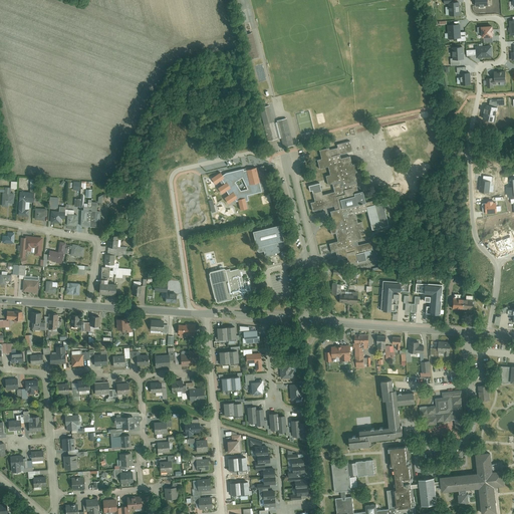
[(451,15),(461,14),(461,1),(453,1),(452,0),(444,0),(445,3),(450,3),(451,15)]
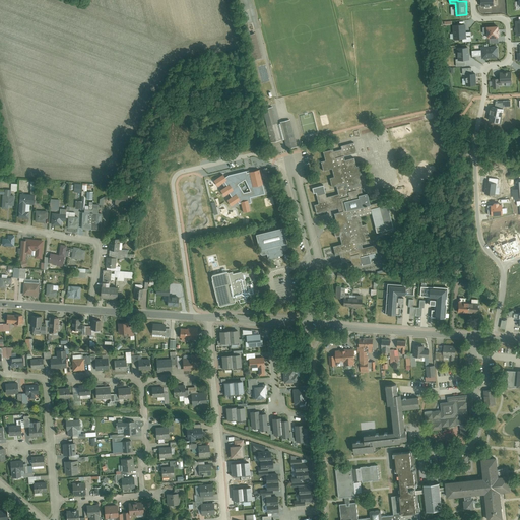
[(480,0),(480,7),(485,7),(485,8),(490,8),(490,6),(494,6),(493,0),(480,0)]
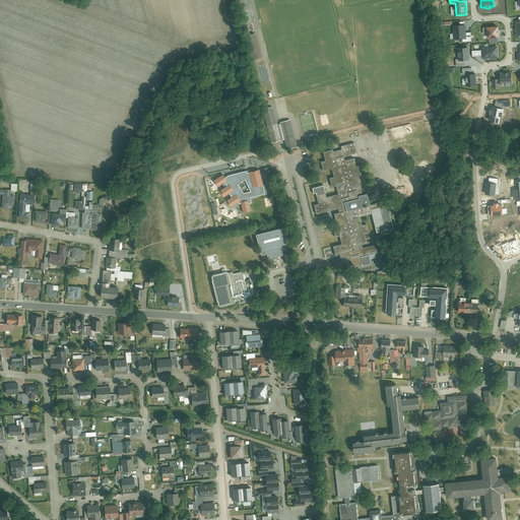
[(463,42),(472,41),(471,31),(467,31),(466,23),(454,24),(454,39),(463,38),(463,42)]
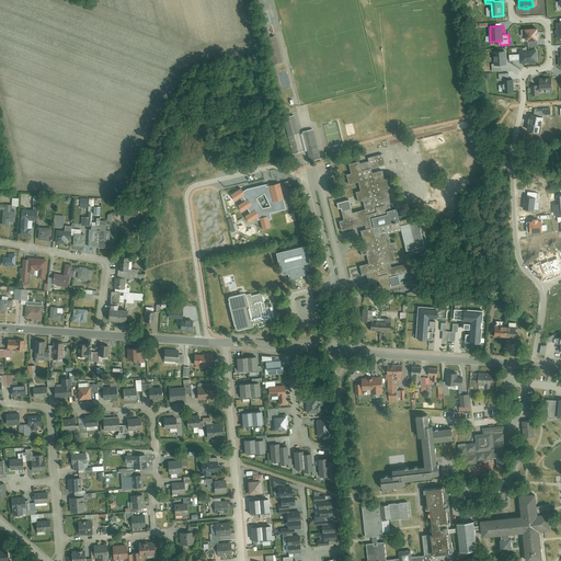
[(539,45),(539,27),(526,27),(526,29),(522,29),(523,35),(526,35),(527,41),(529,41),(529,46),(539,45)]
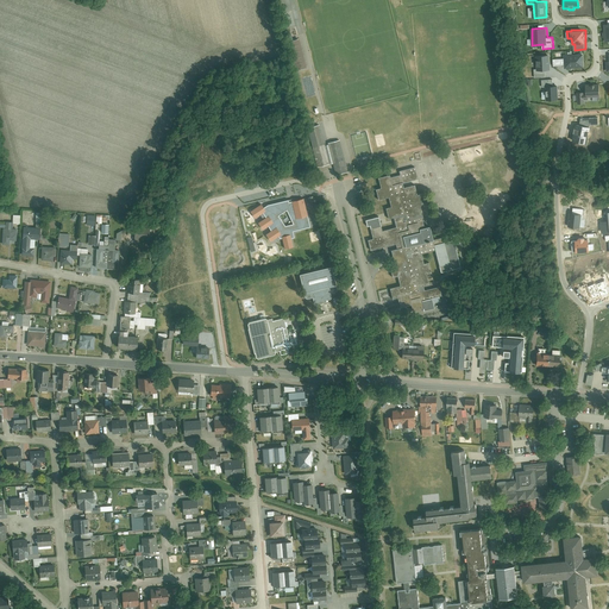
[(307,69),(299,36),(290,38),(299,71),(307,69)]
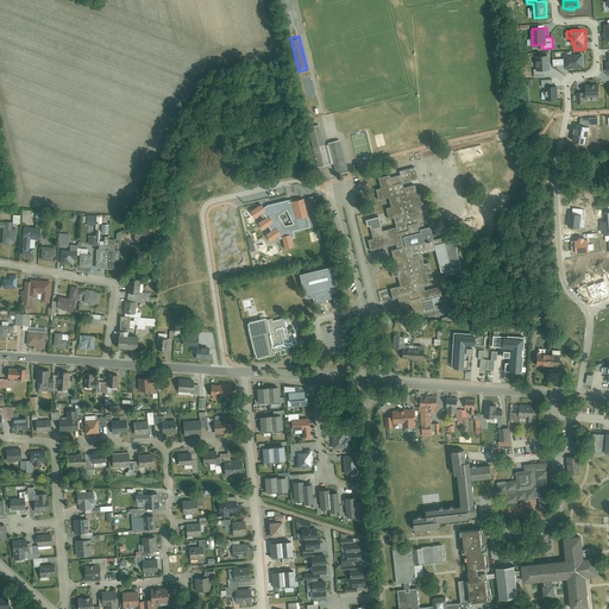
[(565,68),(585,67),(584,52),(564,54),(564,58),(553,58),(553,66),(565,64),(565,68)]
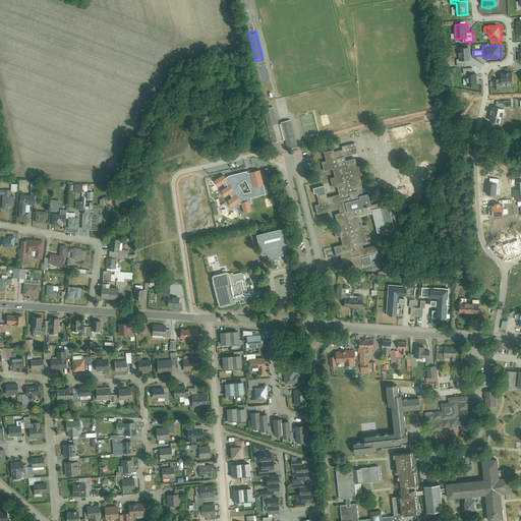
[(470,46),(458,47),(459,58),(457,58),(458,65),(467,65),(466,59),(471,59),(470,46)]
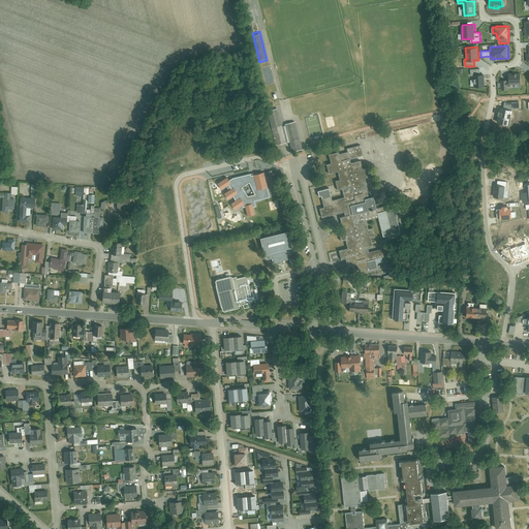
[(472,87),(486,86),(485,73),(480,74),(480,68),(471,69),(472,87)]
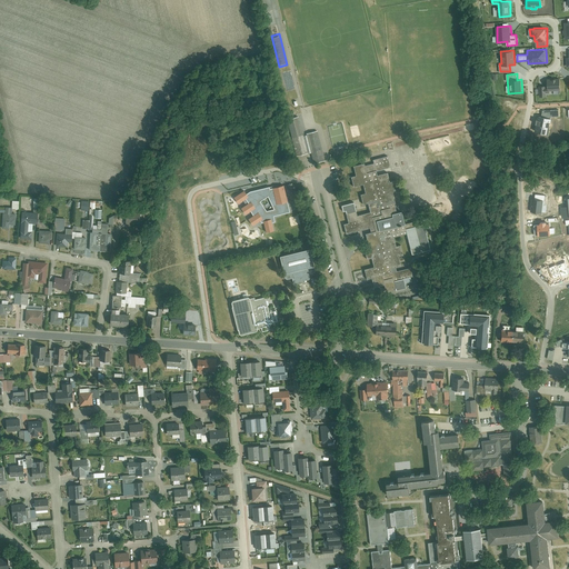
[(539,85),(540,97),(548,96),(547,92),(550,92),(550,90),(561,90),(560,78),(548,79),(548,85),(539,85)]
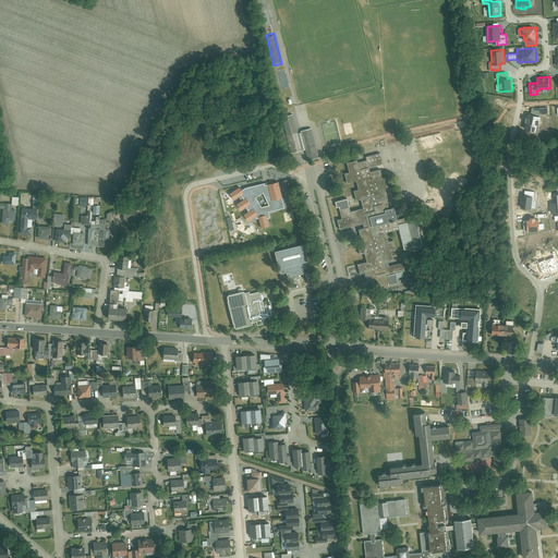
[(530,116),(526,114),(523,131),(535,133),(540,116),(547,114),(547,108),(532,109),(530,116)]
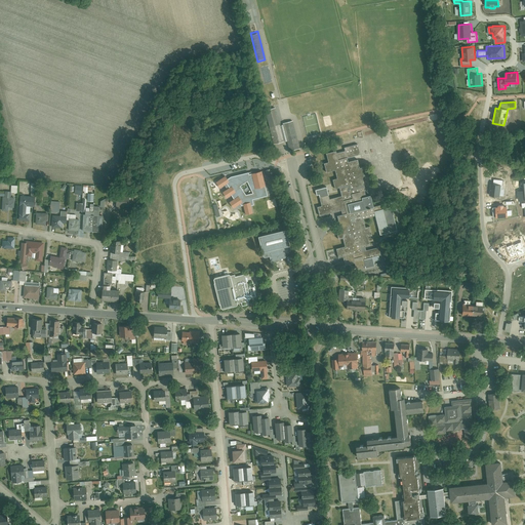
[(300,150),(293,122),(283,124),(270,128),(274,146),(287,143),(290,152),(300,150)]
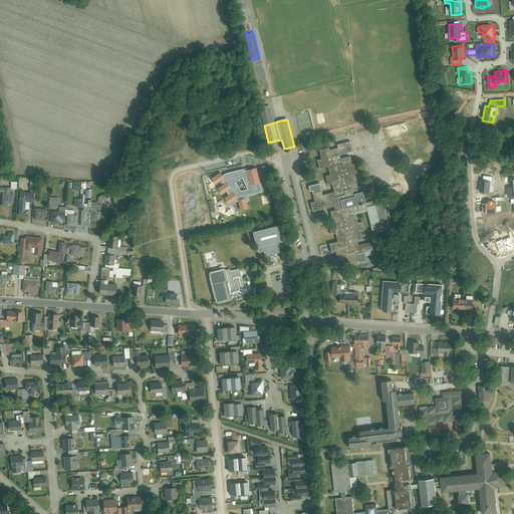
[(317,161),(319,171),(327,169),(329,176),(325,177),(327,187),(332,186),(334,193),(322,196),(321,192),(312,194),(314,202),(310,203),(312,213),(333,208),(334,211),(329,212),(333,226),(326,228),(328,236),(335,234),(337,241),(329,243),(331,254),(334,253),(337,265),(357,261),(356,255),(372,251),(370,243),(358,246),(357,242),(362,241),(360,233),(364,232),(361,222),(357,223),(355,215),(367,213),(370,226),(380,223),(375,201),(374,200),(365,203),(362,192),(358,193),(354,176),(359,175),(356,165),(352,166),(350,157),(341,159),(340,156),(352,153),(350,142),(336,145),(337,149),(329,151),(329,148),(319,150),(321,160),(317,161)]
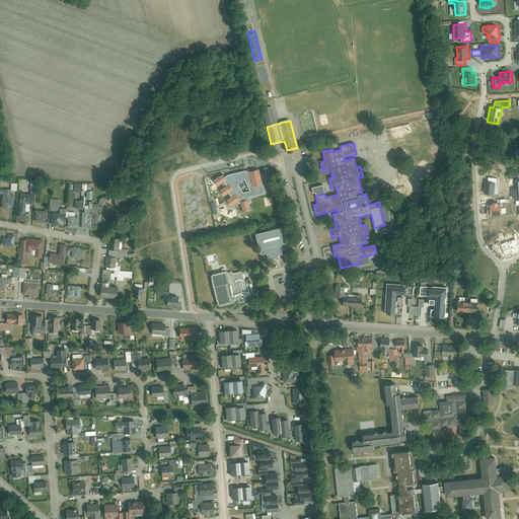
[(247,170),(229,174),(226,176),(224,173),(215,179),(218,186),(219,186),(225,181),(228,186),(221,190),(225,196),(230,193),(232,196),(228,200),(231,206),(238,201),(239,203),(241,203),(243,212),(250,210),(249,203),(251,202),(250,197),(256,196),(255,194),(265,192),(260,169),(247,172),(247,170)]
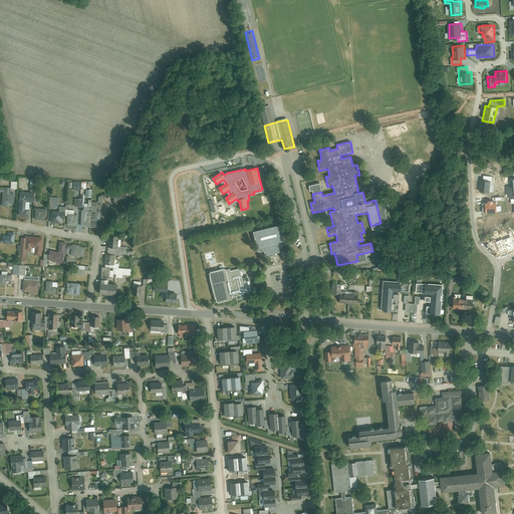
[(491,181),(480,180),(479,192),(490,192),(491,181)]
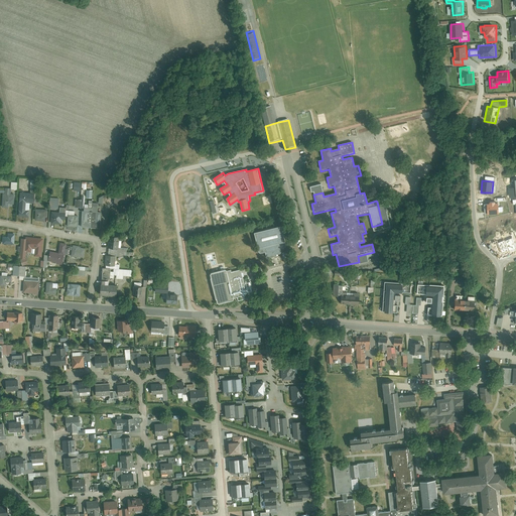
[(2,187),(1,207),(8,207),(8,204),(15,204),(17,182),(11,182),(11,188),(2,187)]
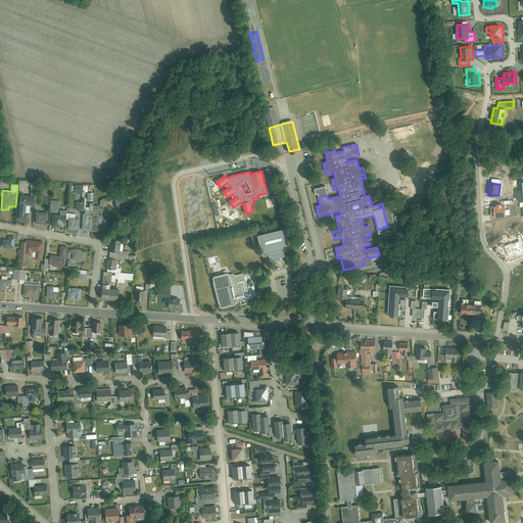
[(115,195),(115,206),(129,206),(130,196),(115,195)]
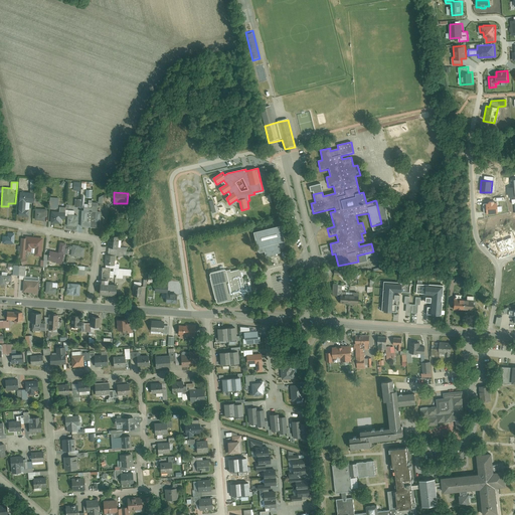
[(20,193),(19,216),(29,216),(29,202),(33,202),(34,194),(20,193)]
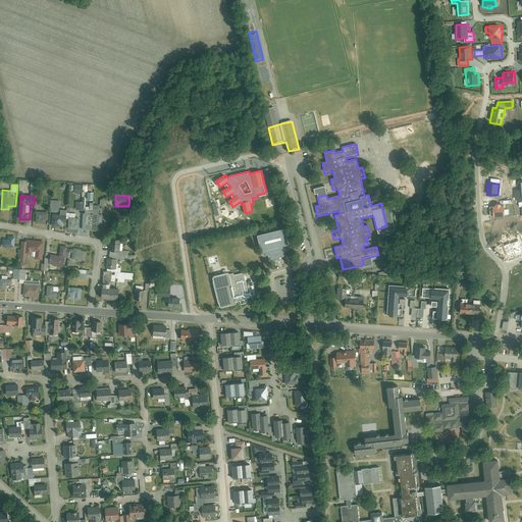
[(51,201),(51,211),(59,211),(59,202),(51,201)]
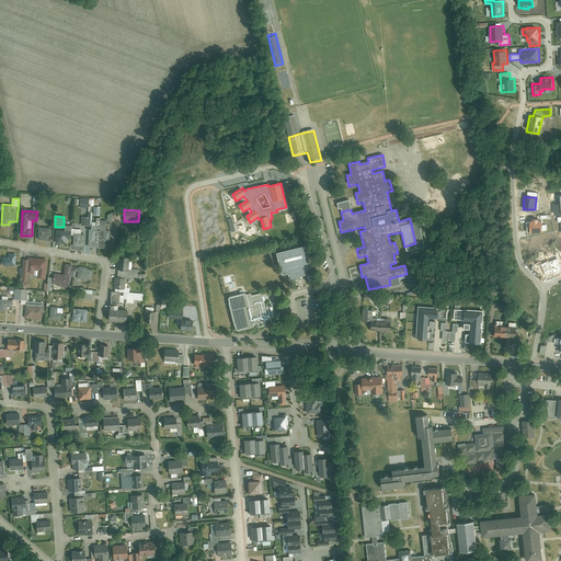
[(101,226),(92,226),(92,229),(89,229),(88,247),(110,248),(111,230),(106,229),(106,221),(101,220),(101,226)]
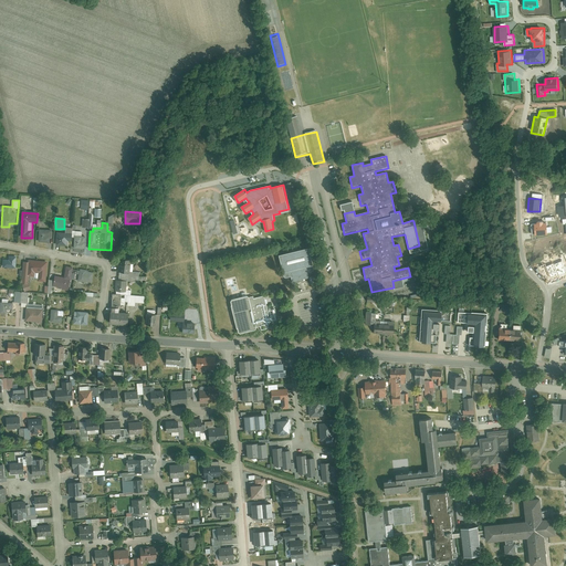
[(547,222),(534,222),(535,233),(547,233),(547,222)]
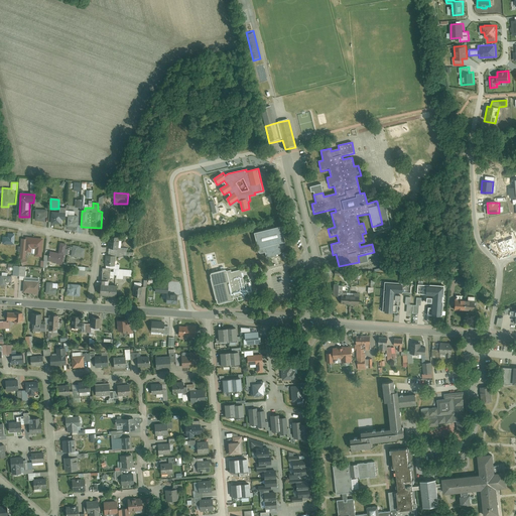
[(60,208),(59,213),(53,212),(53,224),(67,224),(67,215),(75,215),(75,211),(67,211),(67,208),(60,208)]
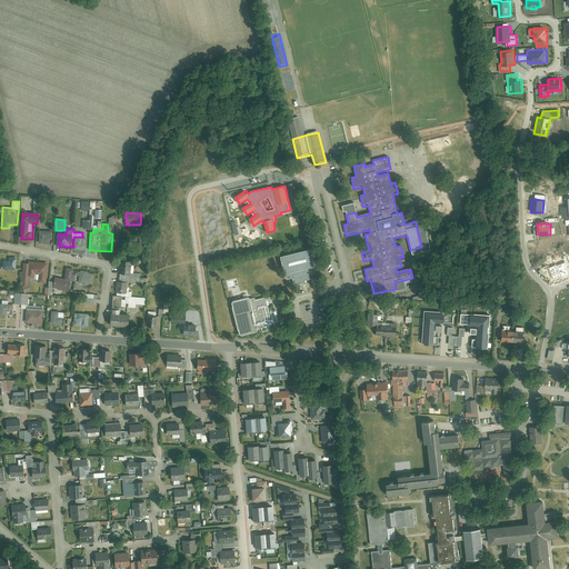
[(39,231),(39,242),(51,243),(52,231),(39,231)]
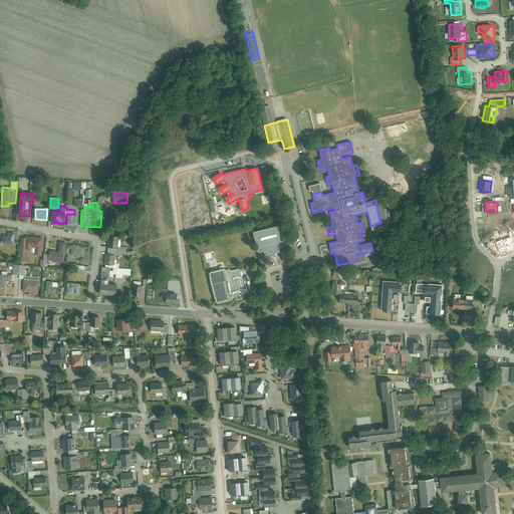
[(68,215),(67,225),(77,226),(77,215),(68,215)]
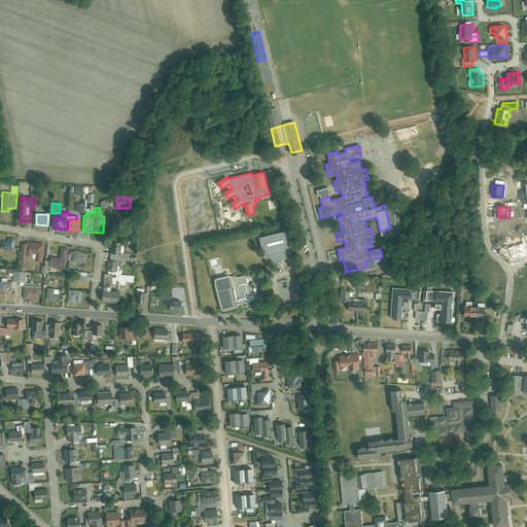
[(266,259),(272,257),(273,266),(283,262),(283,260),(287,259),(288,258),(287,254),(292,252),(287,231),(259,237),(266,259)]
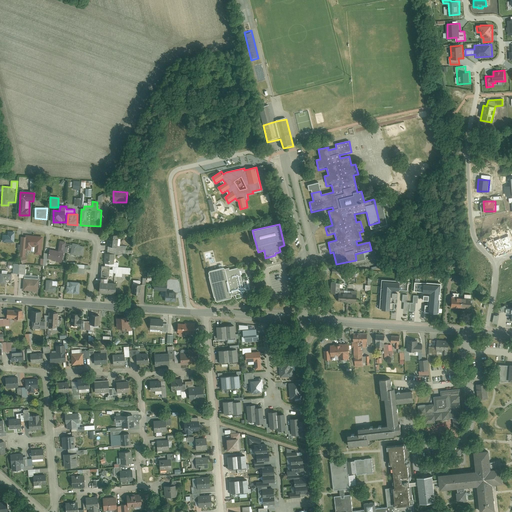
[(4,234),(3,242),(10,243),(14,243),(15,232),(8,232),(8,234),(4,234)]
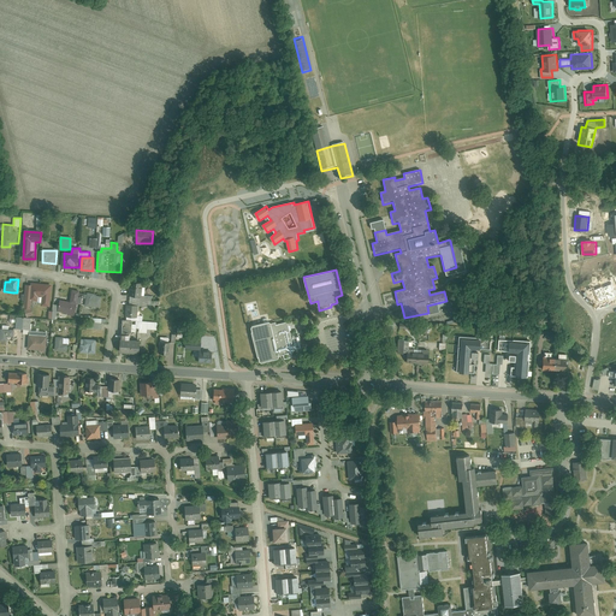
[(141,283),(130,282),(129,297),(138,297),(137,304),(128,303),(126,320),(137,321),(140,306),(152,307),(153,296),(140,295),(141,283)]
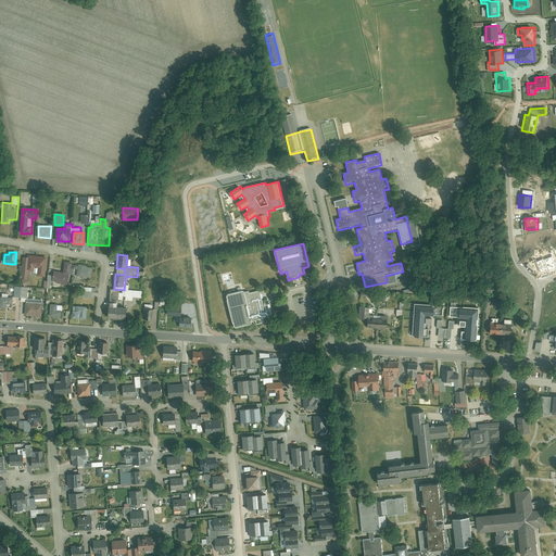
[(22,279),(23,279),(25,287),(29,286),(28,280),(29,280),(29,272),(34,273),(35,269),(38,269),(38,276),(46,277),(47,257),(39,256),(39,258),(36,258),(23,257),(22,279)]
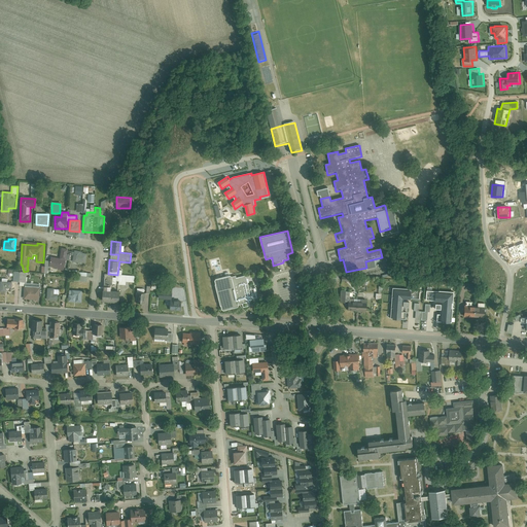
[(526,253),(526,251),(523,243),(516,246),(520,255),(520,256),(526,253)]
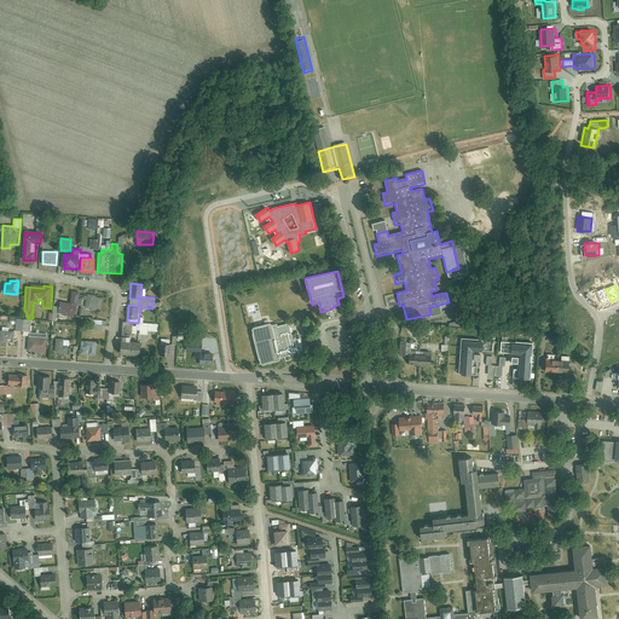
[(606,289),(606,288),(599,290),(603,304),(611,300),(606,289)]
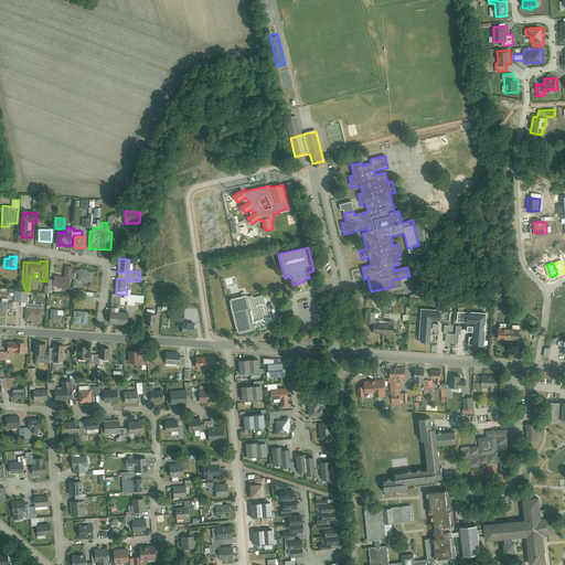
[(53,287),(68,289),(72,267),(66,266),(65,276),(55,274),(53,287)]
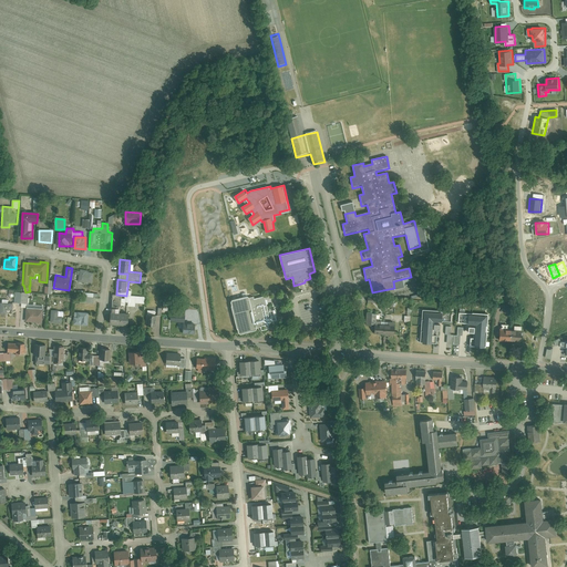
[(80,269),(78,281),(93,284),(94,271),(80,269)]
